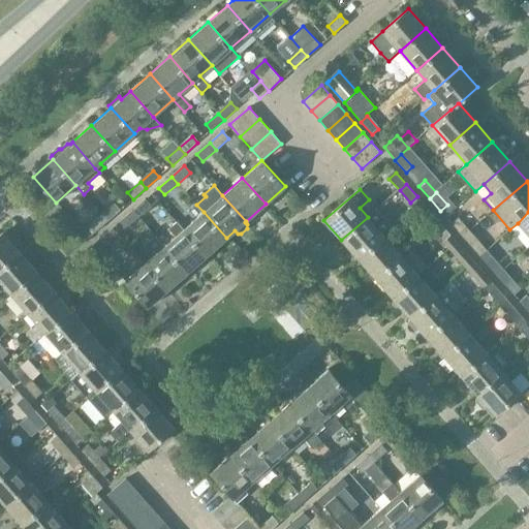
[(145,199),(132,211),(138,218),(151,207),(145,199)]
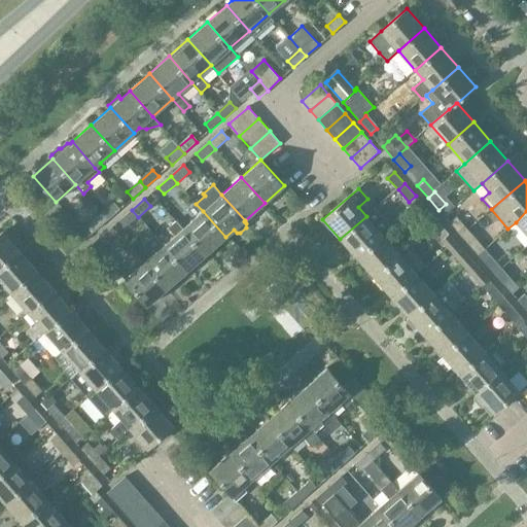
[(114,203),(101,214),(107,221),(120,210),(114,203)]
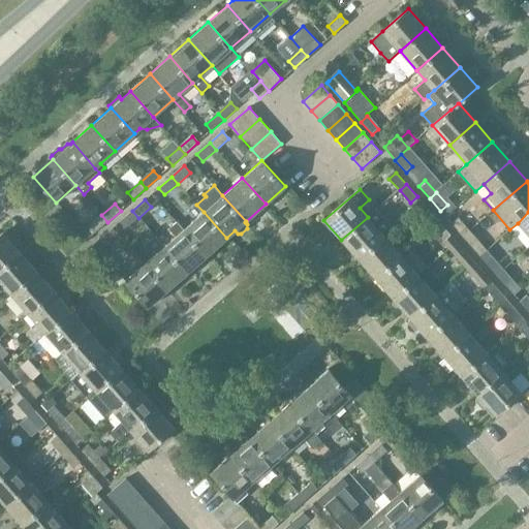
[(359,259),(384,237),(394,227),(377,209),(368,217),(341,240),(359,259)]
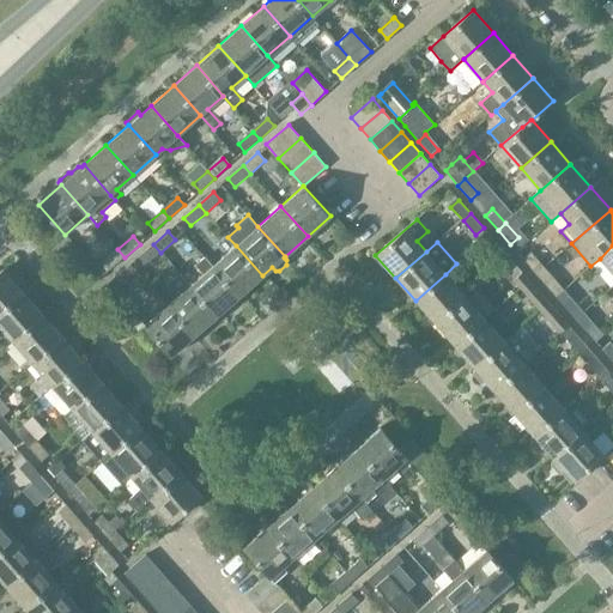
[(489,249),(502,265),(510,258),(497,243),(489,249)]
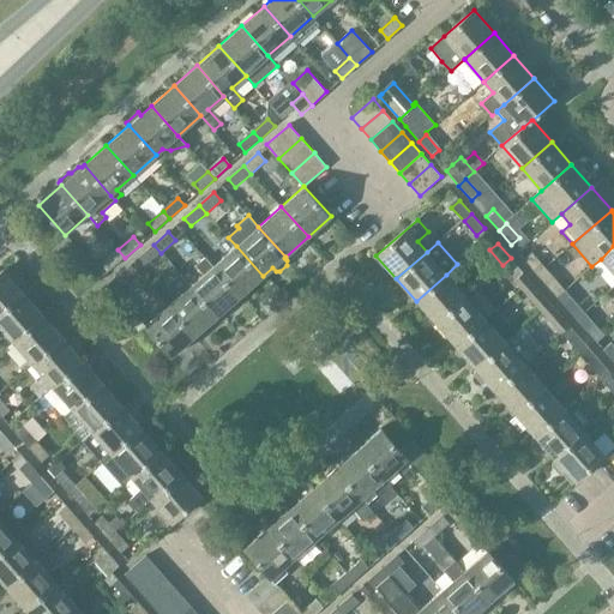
[(161,253),(154,245),(138,258),(145,265),(161,253)]
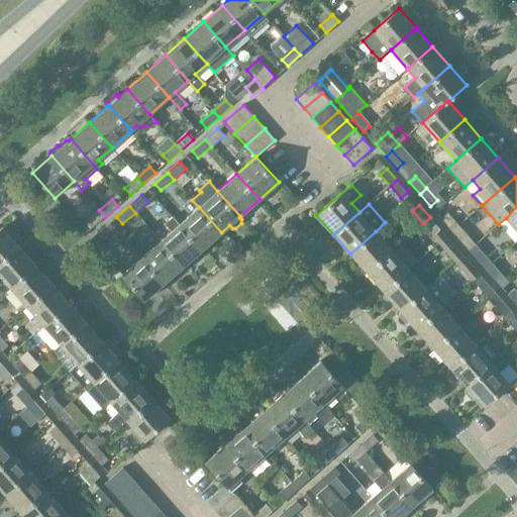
[(199,207),(180,224),(202,249),(221,232),(199,207)]
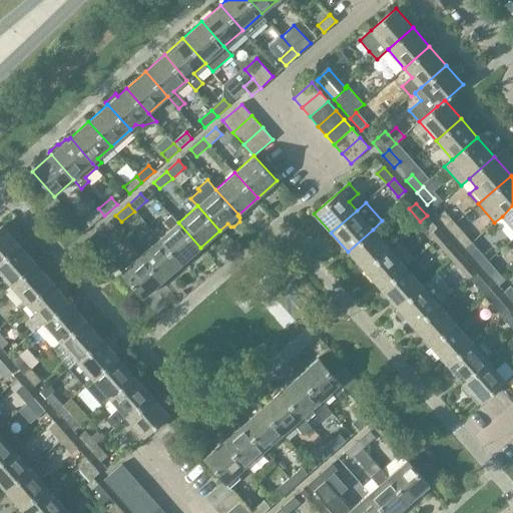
[(512,205),(502,216),(512,228),(512,205)]
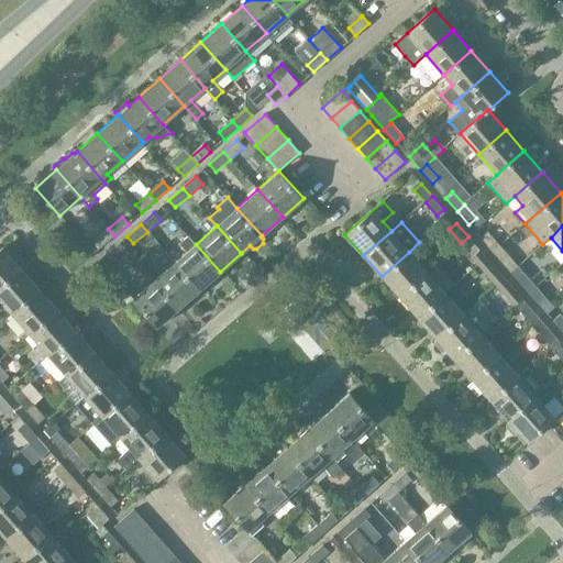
[(114,236),(108,229),(94,241),(100,249),(114,236)]
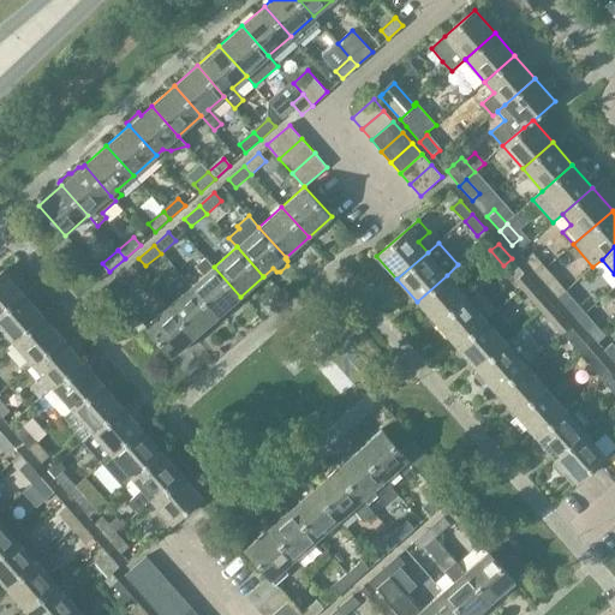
[(525,260),(538,275),(545,268),(532,252),(525,260)]
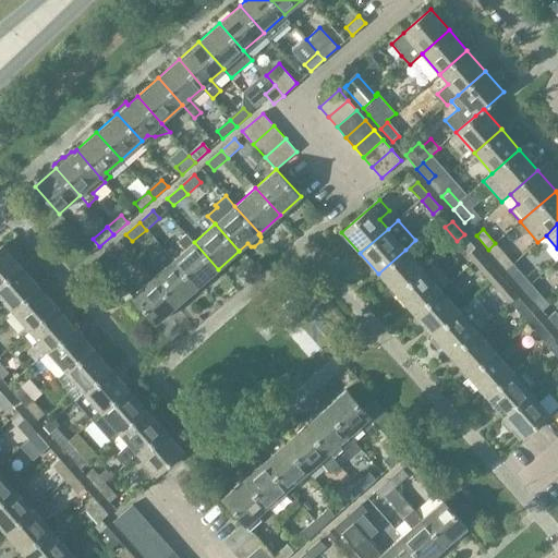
[(185,250),(173,259),(198,288),(207,279),(211,281),(219,274),(218,269),(194,242),(186,233),(178,241),(185,250)]
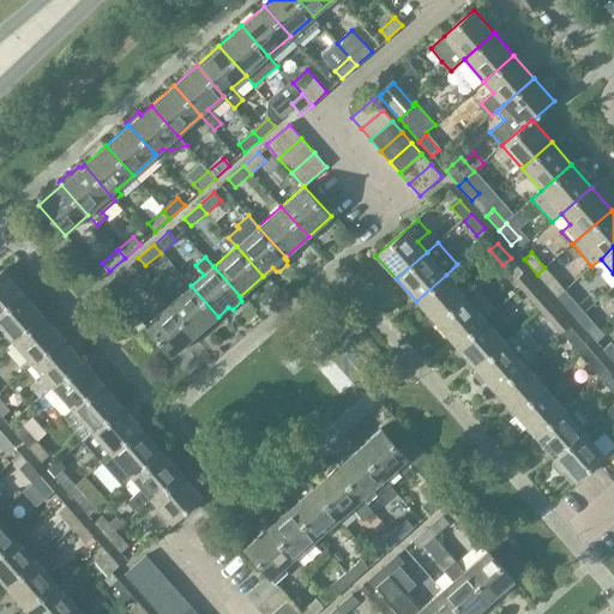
[(511,258),(503,265),(516,280),(524,274),(511,258)]
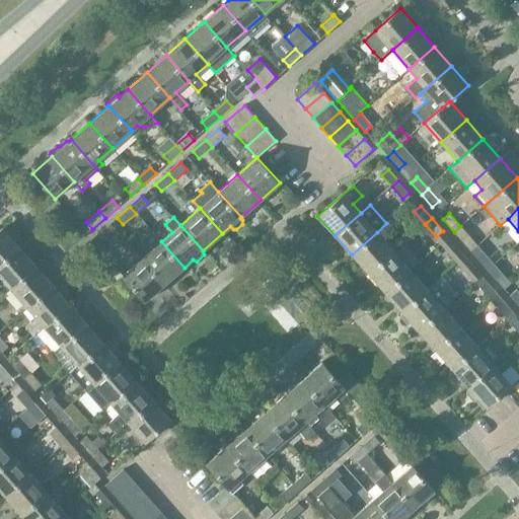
[(460,226),(454,232),(465,244),(471,239),(460,226)]
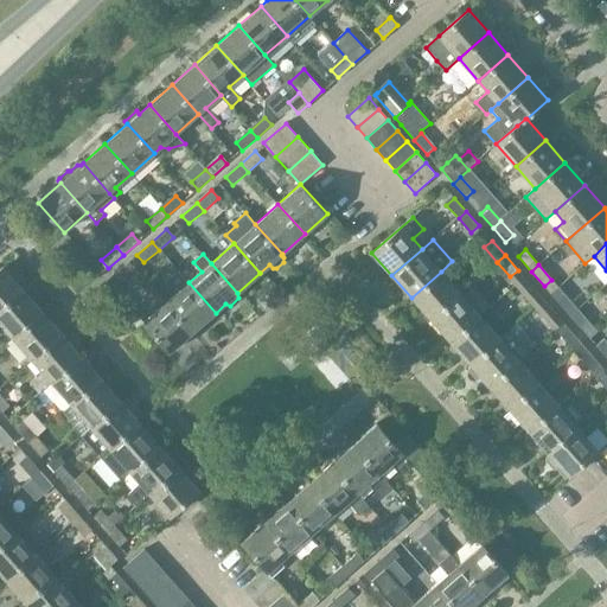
[(0,269),(0,310),(24,289),(4,267),(0,269)]
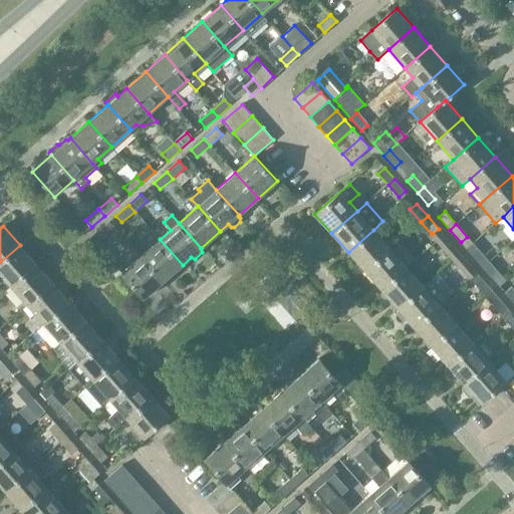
[(108,234),(102,227),(90,238),(96,245),(108,234)]
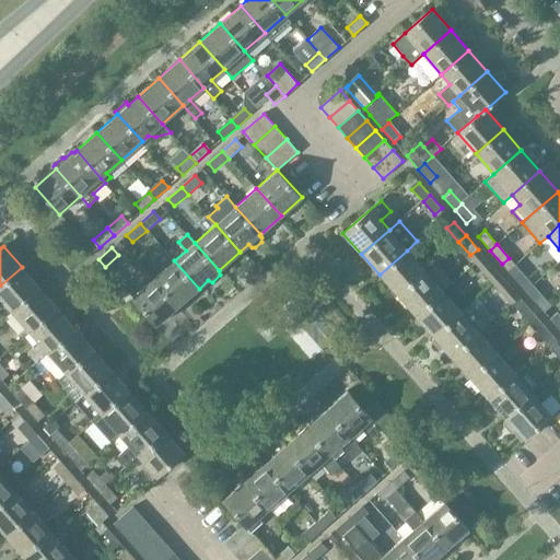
[(164,269),(153,279),(178,306),(199,289),(174,260),(164,249),(154,258),(164,269)]
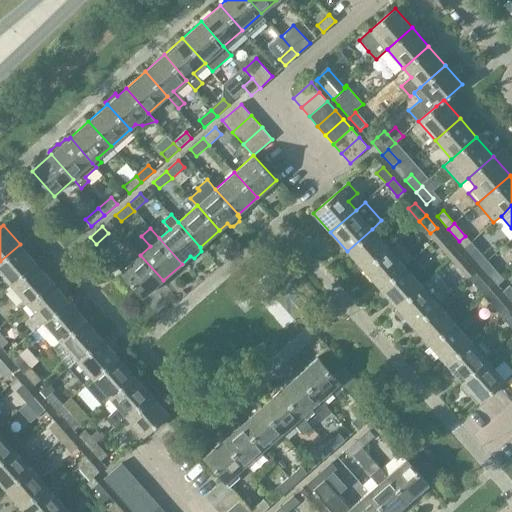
[(347,251),(363,270),(389,247),(372,229),(347,251)]
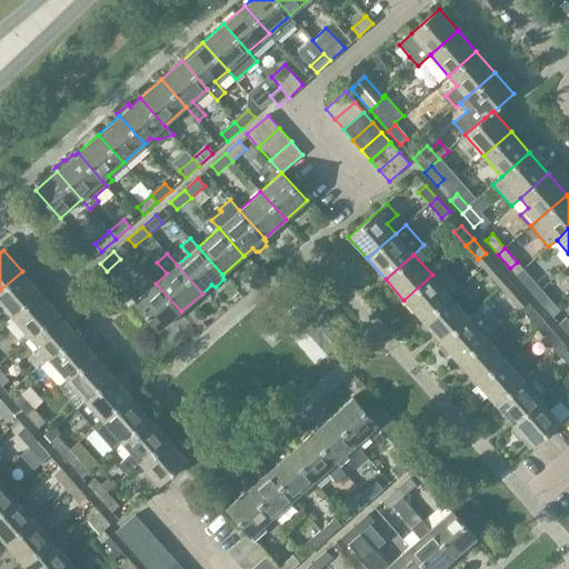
[(422,321),(450,296),(460,287),(442,266),(432,275),(403,300),(422,321)]
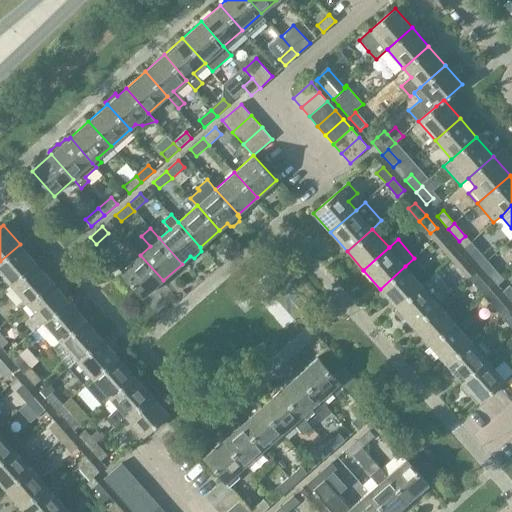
[(441,246),(452,258),(459,253),(448,240),(441,246)]
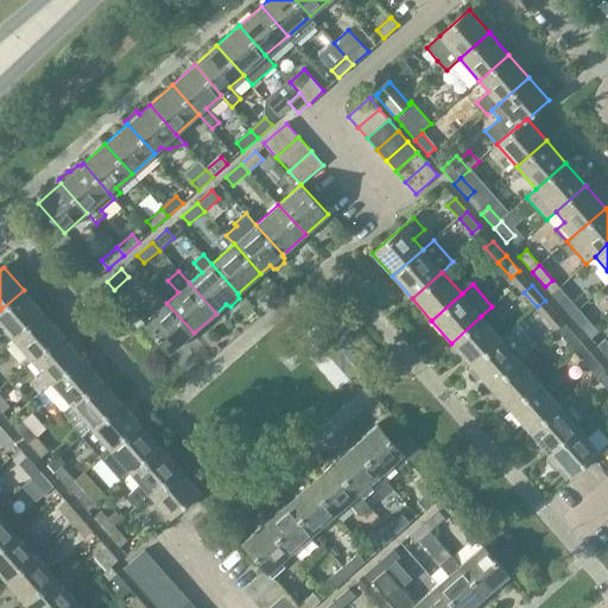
[(0,310),(0,323),(13,339),(43,312),(24,290),(0,310)]
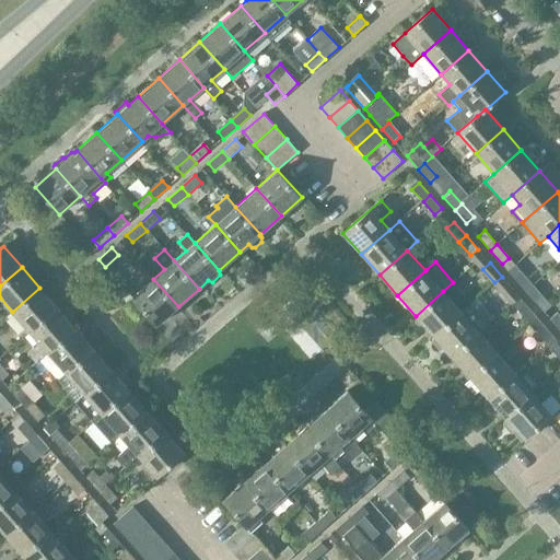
[(514,278),(526,291),(533,286),(521,271),(514,278)]
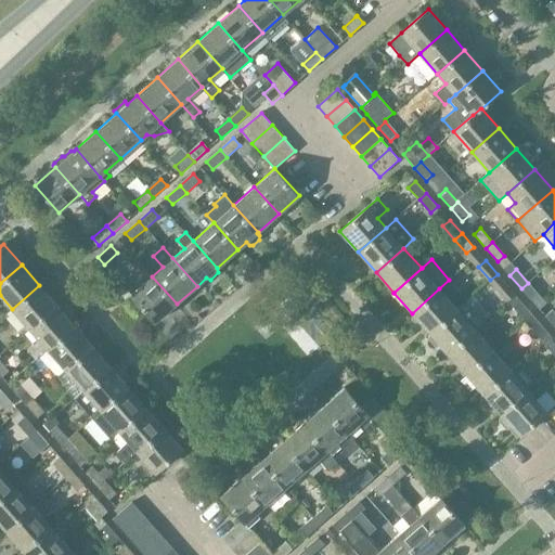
[(498,274),(490,280),(502,294),(510,287),(498,274)]
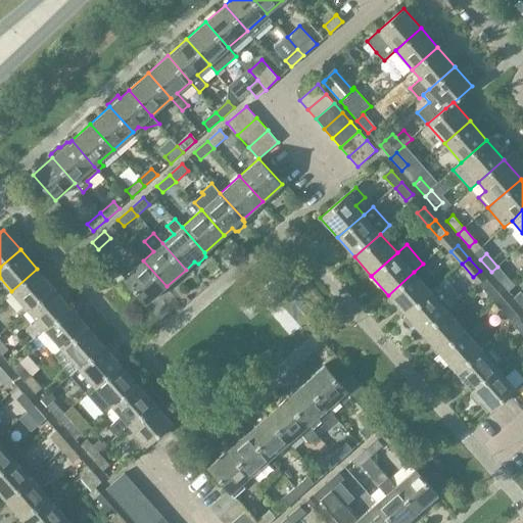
[(167,286),(143,260),(124,278),(147,303),(167,286)]
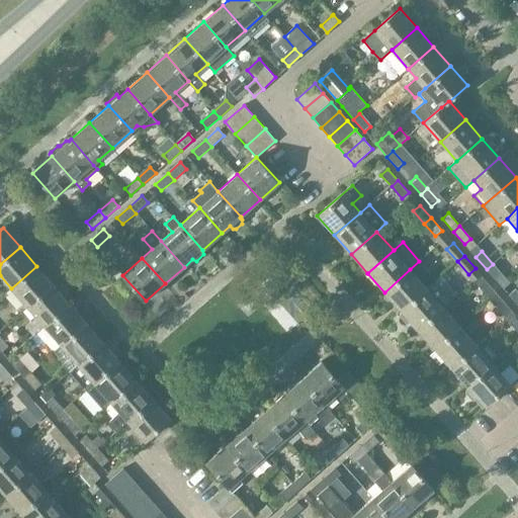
[(493,264),(487,269),(498,282),(504,276),(493,264)]
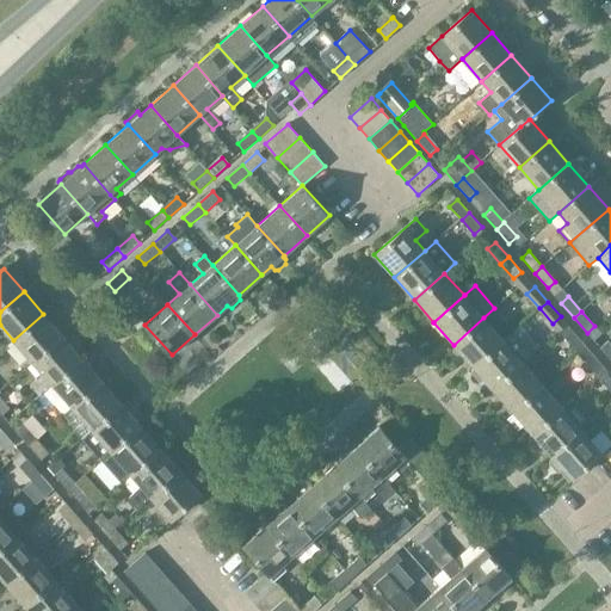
[(13,340),(32,363),(63,337),(43,314),(13,340)]
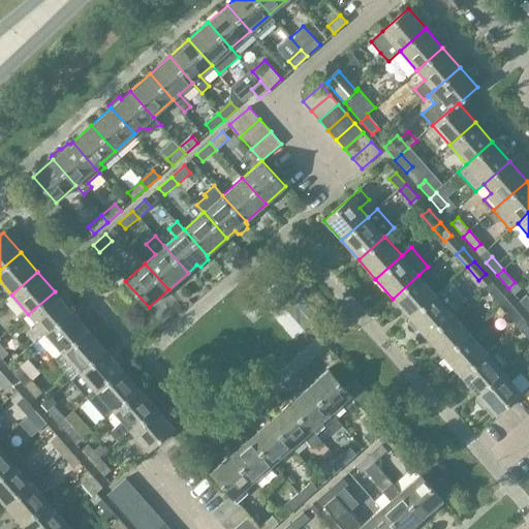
[(393,299),(409,317),(436,294),(418,275),(393,299)]
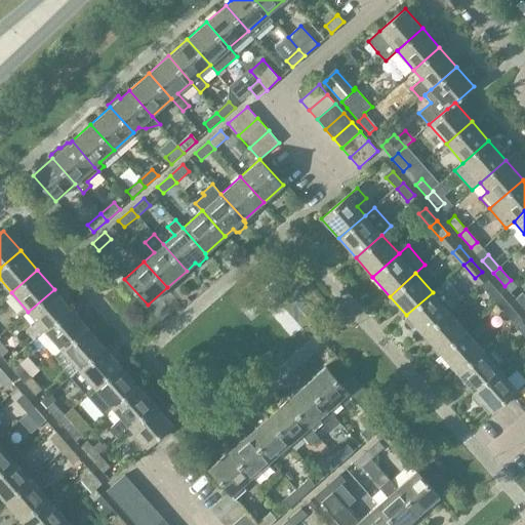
[(487,290),(498,304),(505,297),(493,285),(487,290)]
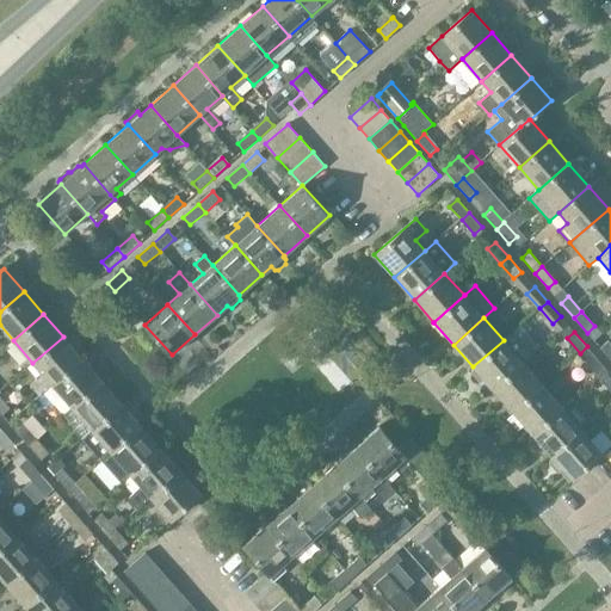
[(475,369),(470,372),(480,383),(485,380),(493,389),(523,363),(530,357),(510,334),(504,340),(473,366),(475,369)]
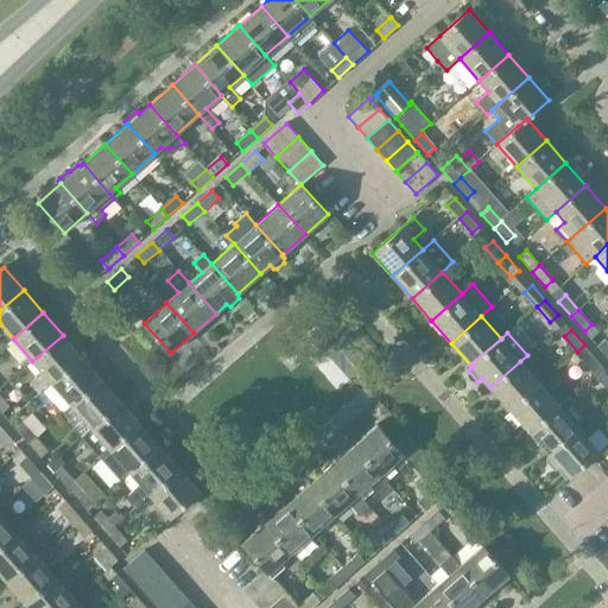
[(43,391),(52,384),(82,358),(63,335),(32,361),(43,373),(30,384),(39,394),(43,391)]
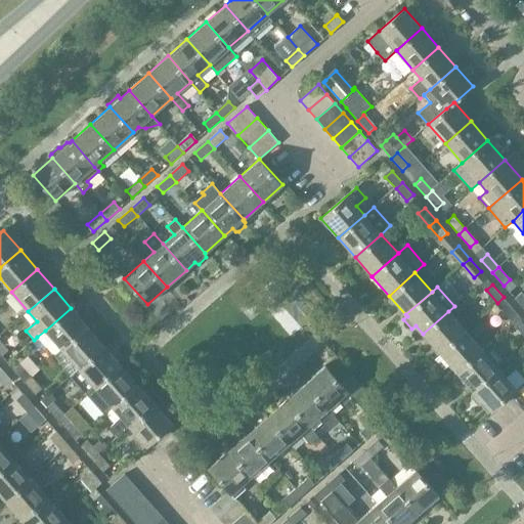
[(504,297),(497,303),(509,316),(515,310),(504,297)]
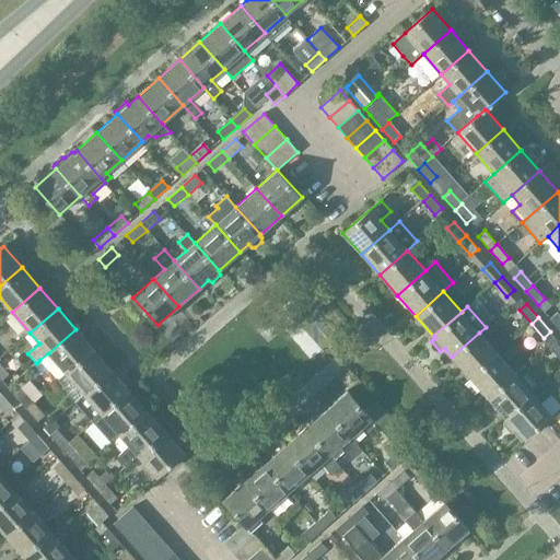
[(48,353),(39,360),(47,369),(50,369),(57,363),(66,374),(94,349),(76,329),(48,353)]
